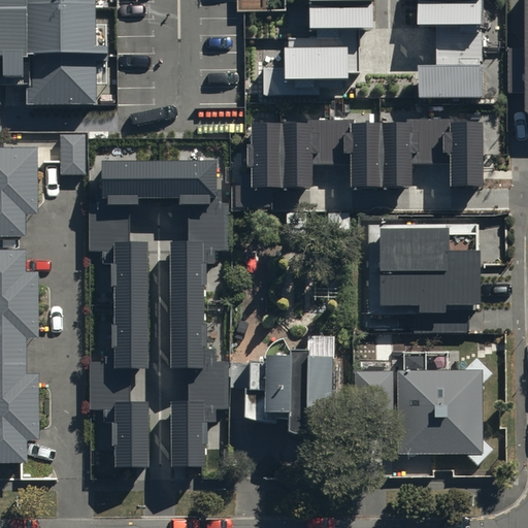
[(112,79),(111,21),(102,21),(101,0),(31,0),(32,100),(102,100),(101,79),(112,79)]
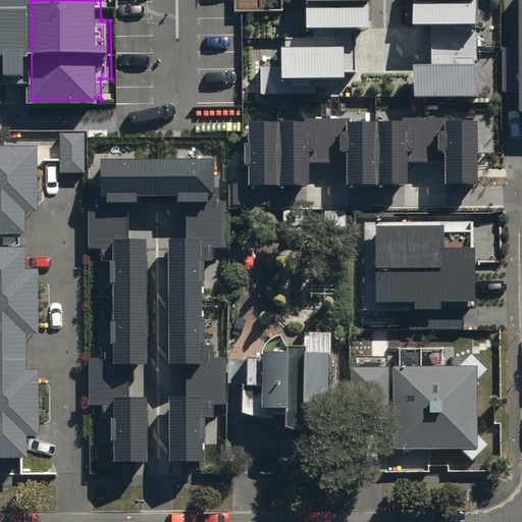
[(302,0),(303,24),(314,24),(314,47),(282,48),(282,67),(262,67),(263,91),(312,90),(312,81),(342,81),(342,69),(353,69),(352,27),(368,27),(367,0),(302,0)]
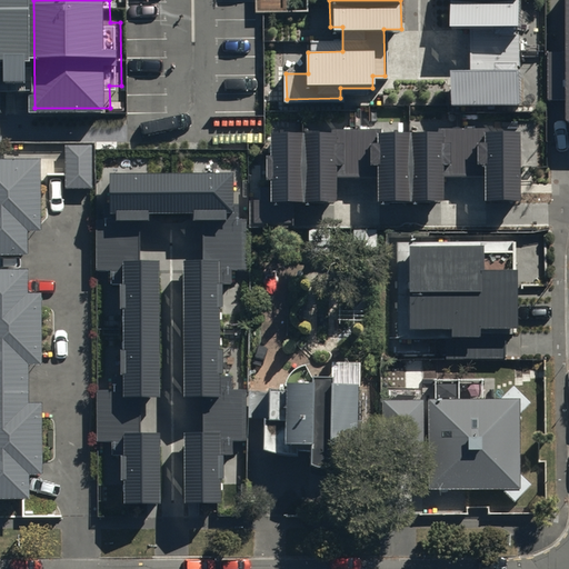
[(521,103),(520,0),(451,0),(452,26),(473,26),(473,67),(453,67),(453,103),(521,103)]
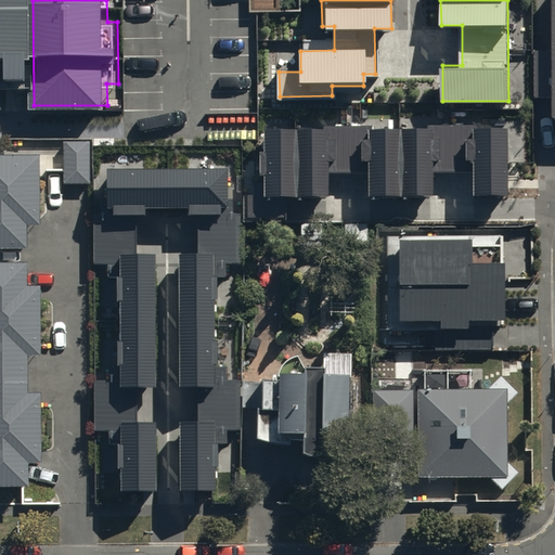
[(507,128),(265,130),(265,196),(247,196),(248,219),(285,219),(284,197),(326,196),(326,170),(372,170),(372,197),(433,196),(433,171),(474,171),(474,196),(508,196),(507,128)]
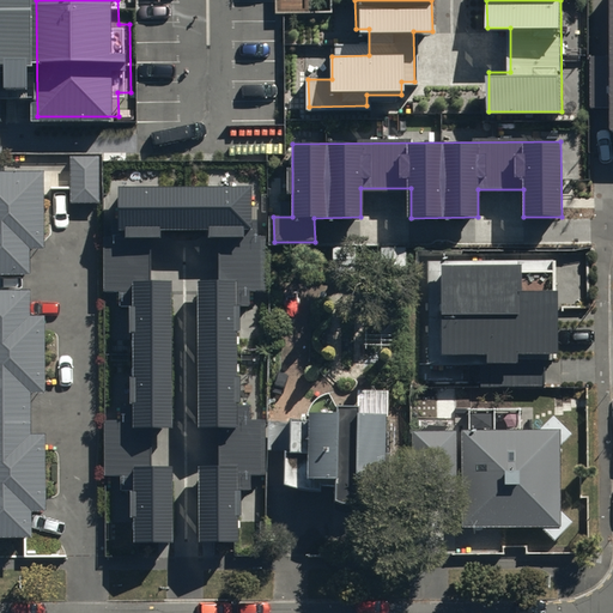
[(102,196),(102,155),(72,155),(72,196),(102,196)]
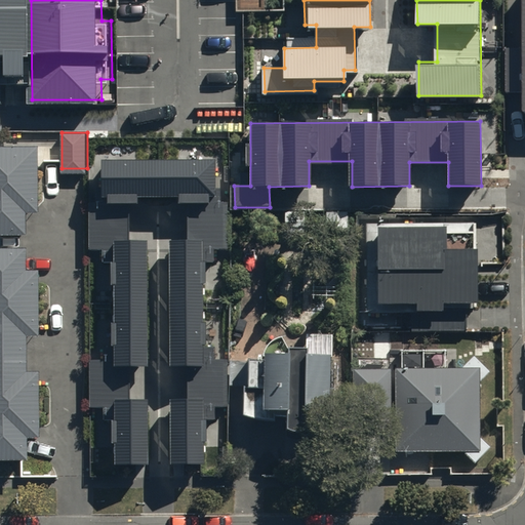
[(0,148),(0,227),(26,228),(26,203),(40,203),(40,149),(0,148)]
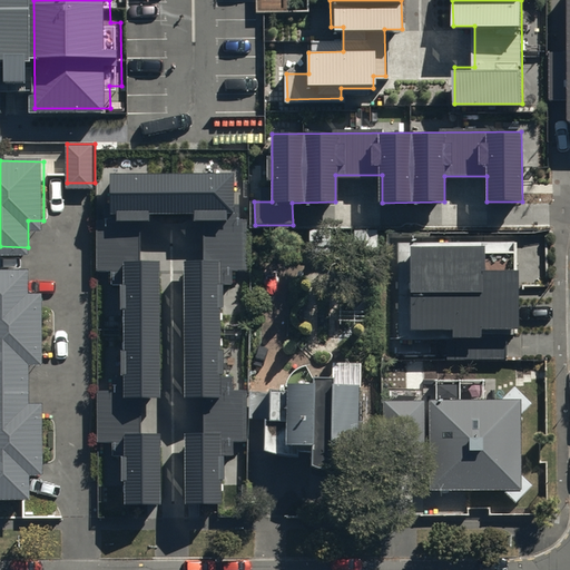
[(149,220),(149,214),(194,214),(194,220),(204,220),(204,261),(183,261),(184,397),(205,397),(205,434),(185,434),(185,503),(222,503),(222,444),(247,444),(247,392),(220,392),(220,283),(233,283),(233,272),(247,272),(247,229),(238,229),(238,219),(233,219),(233,174),(110,174),(110,219),(106,219),(106,231),(97,231),(97,272),(111,272),(111,283),(124,283),(124,392),(98,392),(98,444),(124,444),(125,503),(161,503),(160,434),(140,434),(140,397),(161,397),(160,261),(140,261),(140,220),(149,220)]
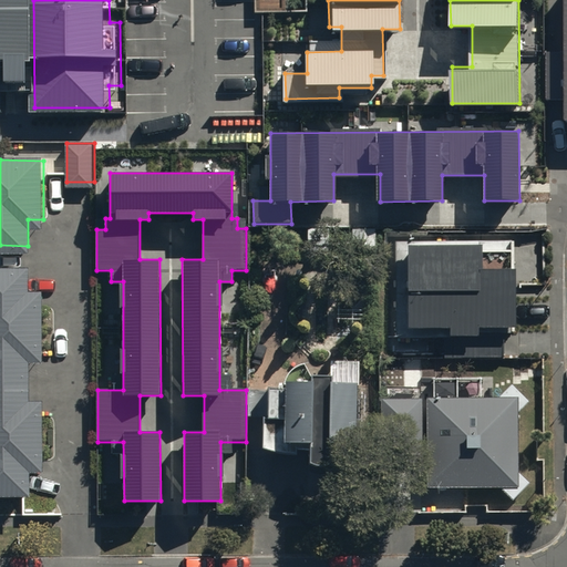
[(413,251),(397,251),(395,328),(449,329),(449,357),(506,358),(506,332),(524,332),(525,267),(486,266),(486,243),(413,241),(413,251)]
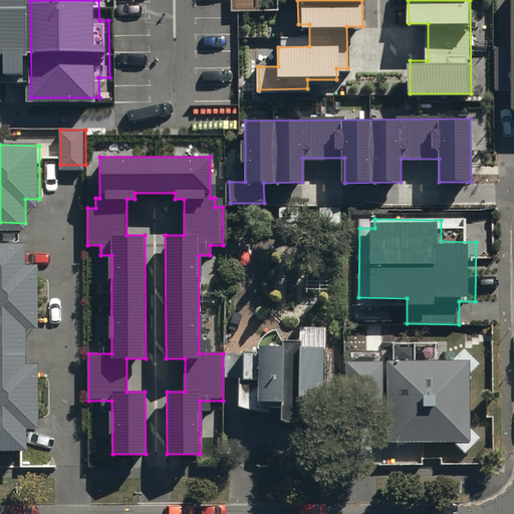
[(25,264),(25,243),(0,243),(0,440),(27,441),(27,419),(39,419),(39,361),(26,361),(26,318),(39,318),(38,264),(25,264)]
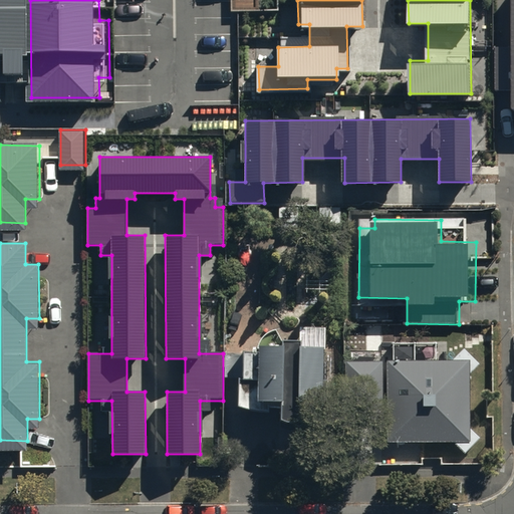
[(268,338),(267,347),(244,350),(242,411),(267,419),(284,421),(303,419),(329,406),(329,324),(304,324),(303,338),(268,338)]
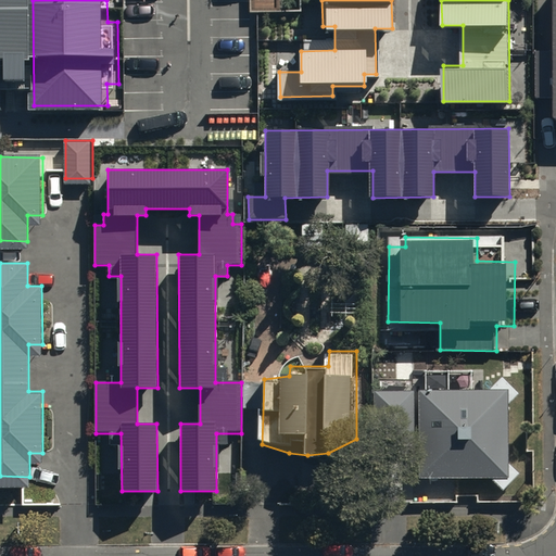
[(491,387),(376,387),(375,476),(490,477),(506,491),(523,471),(513,463),(512,401),(521,391),(505,374),(491,387)]
